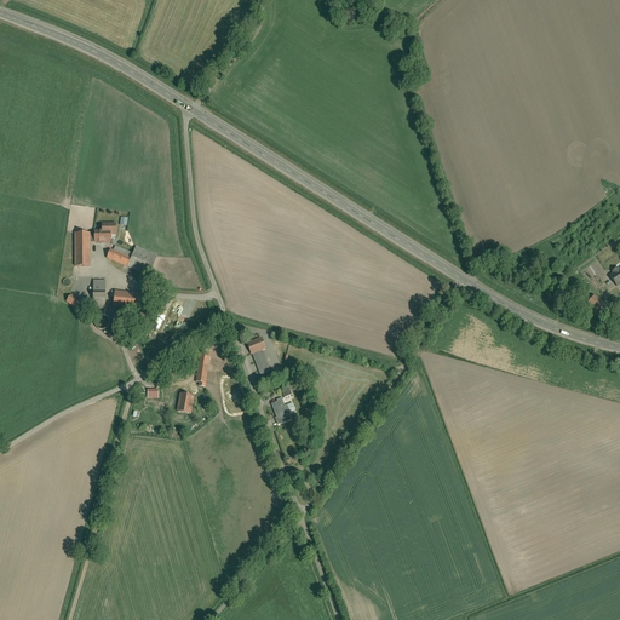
[(92,230),(92,244),(110,244),(109,237),(116,237),(115,222),(99,223),(99,230),(92,230)]
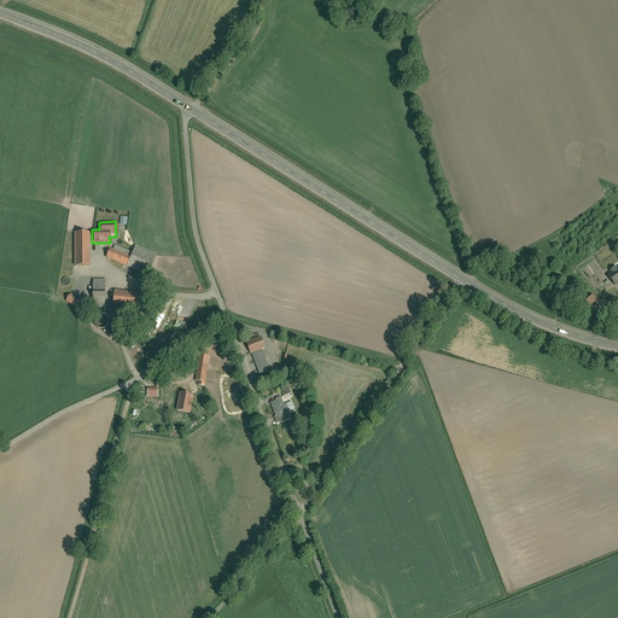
[(73,233),(73,268),(89,268),(89,233),(73,233)]
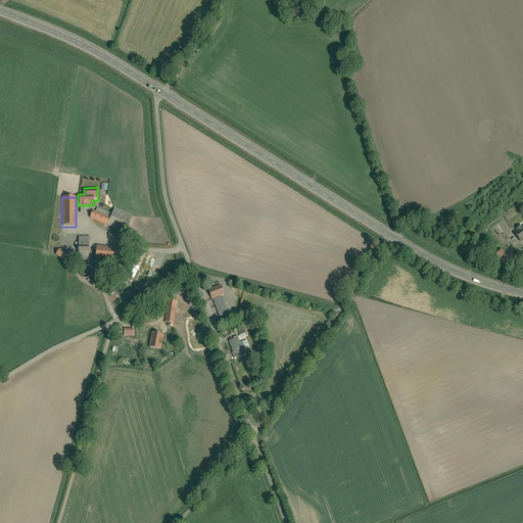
[(93,210),(89,220),(127,236),(134,218),(115,209),(113,216),(97,209),(96,211),(93,210)]
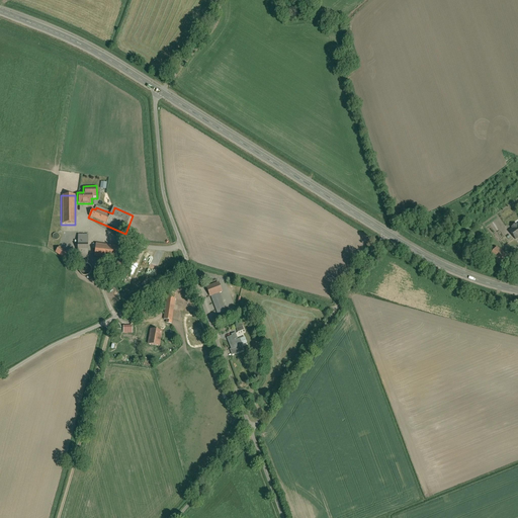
[(77,233),(76,258),(88,258),(88,233),(77,233)]
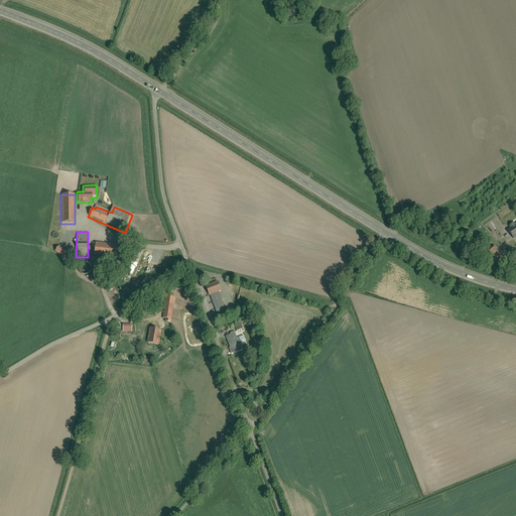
[(117,245),(94,242),(92,257),(115,259),(117,245)]
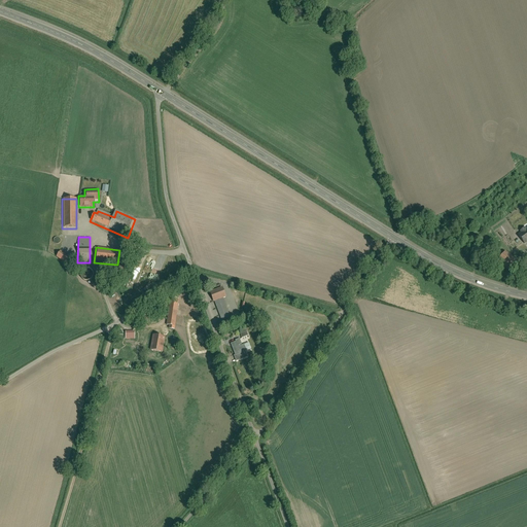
[(60,250),(55,257),(65,264),(70,257),(60,250)]
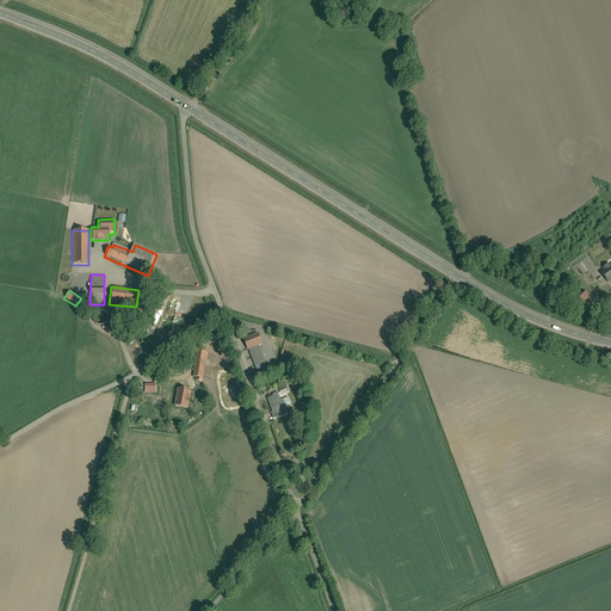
[(149,325),(155,327),(161,314),(155,312),(149,325)]
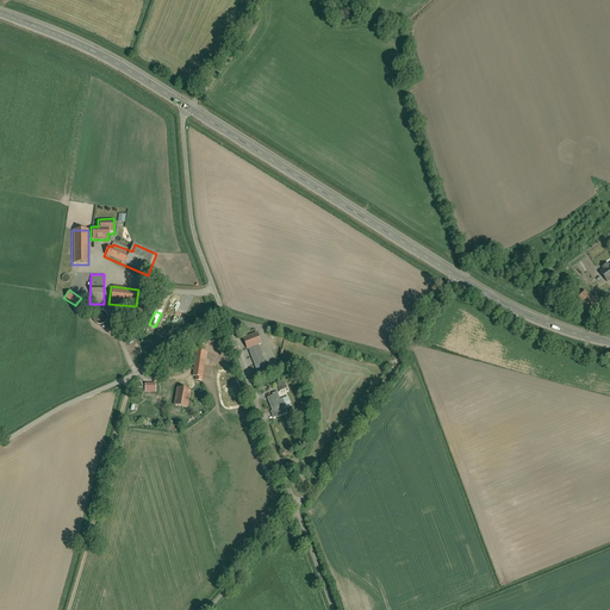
[(256,334),(242,338),(247,350),(248,350),(260,381),(268,378),(256,347),(261,344),(256,334)]
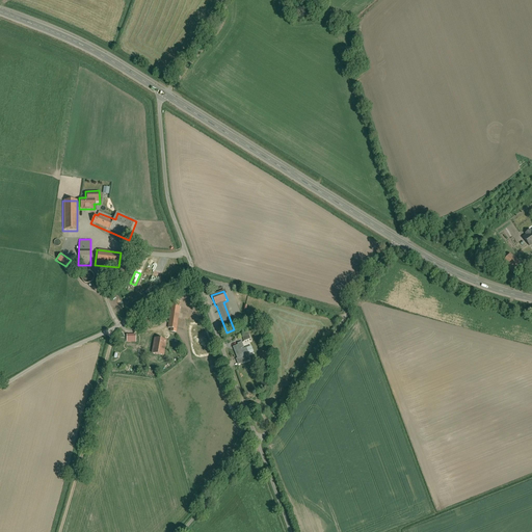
[(180,303),(171,302),(168,328),(173,328),(173,333),(177,334),(180,303)]
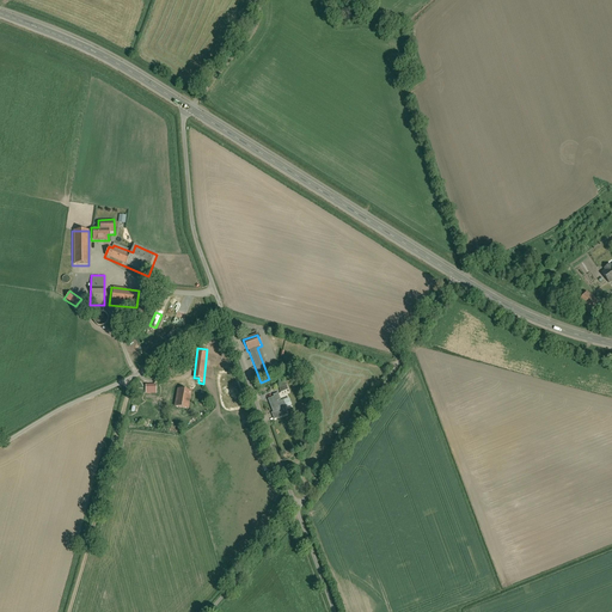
[(146,385),(146,395),(157,395),(157,385),(146,385)]
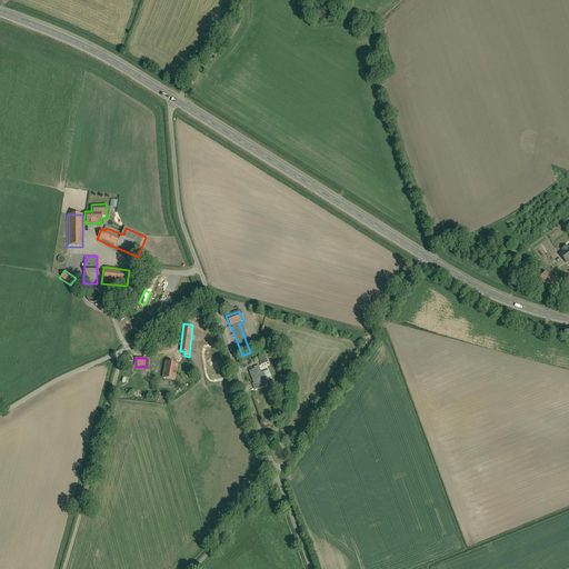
[(165,361),(161,380),(175,381),(178,363),(165,361)]
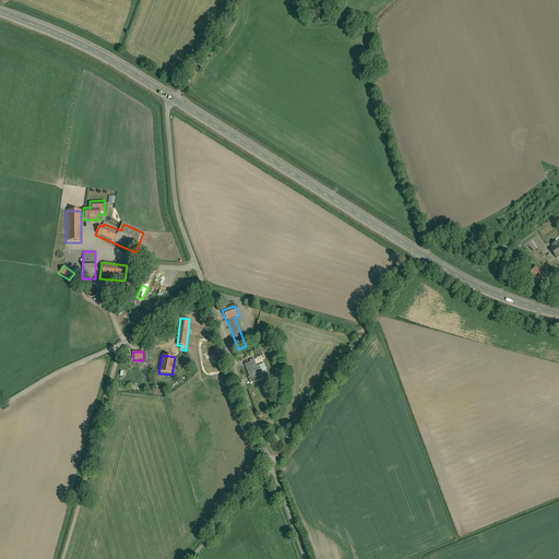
[(254,361),(252,356),(242,360),(250,379),(261,375),(259,369),(261,368),(258,360),(254,361)]
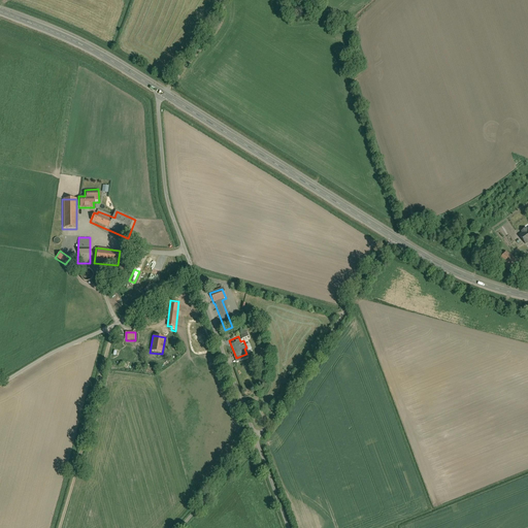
All buildings are outlined.
